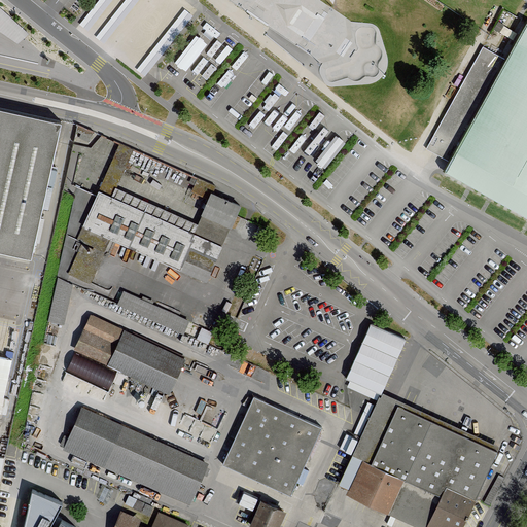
[(98,0),(78,26),(146,76),(195,12),(178,0),(98,0)]
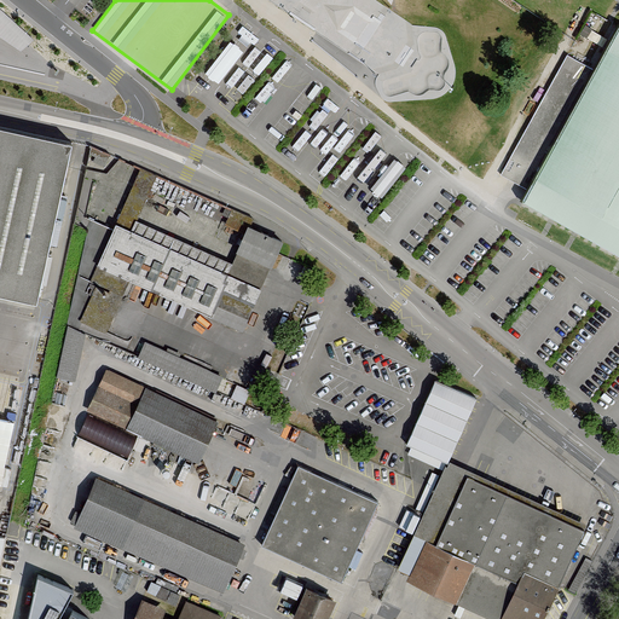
[(34,40),(0,9),(0,38),(21,52),(34,40)]
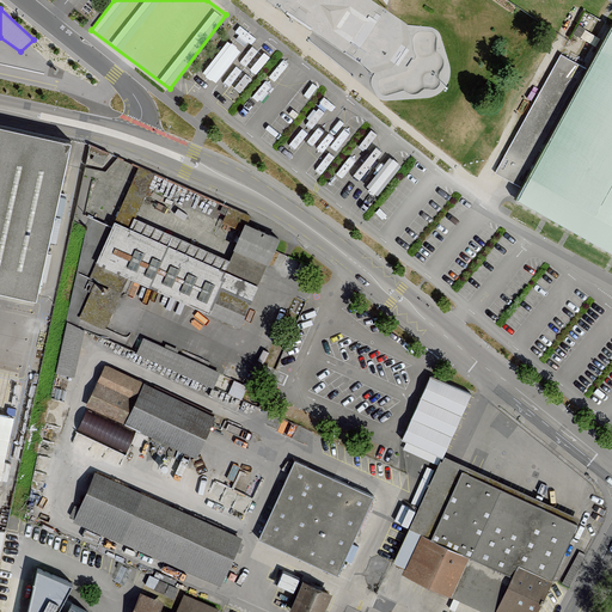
[(514,199),(611,252),(611,23),(586,68),(561,54),(495,172),(520,187),(514,199)]
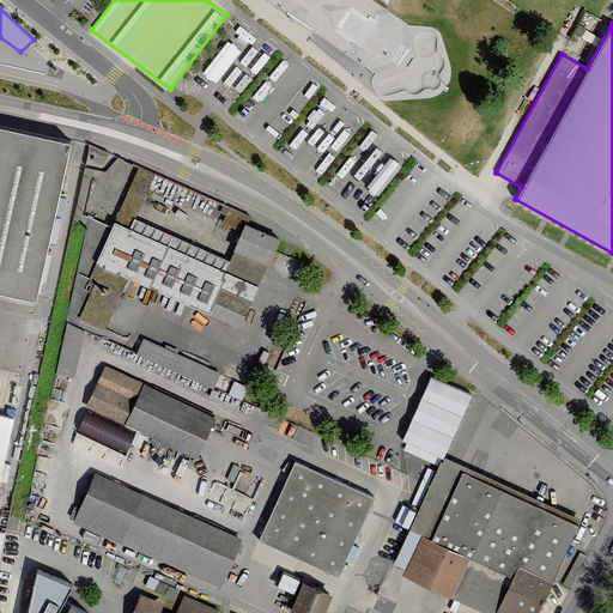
[(0,289),(36,298),(71,139),(0,123),(0,289)]
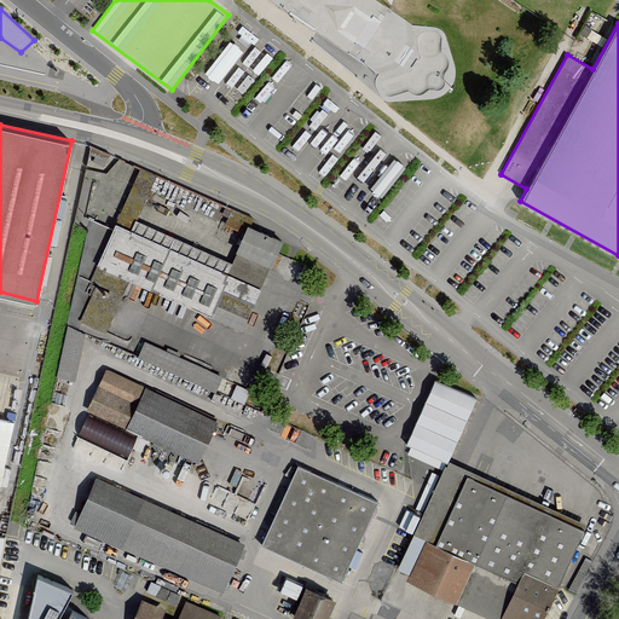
[(110,155),(91,146),(90,154),(96,156),(93,162),(104,167),(110,155)]
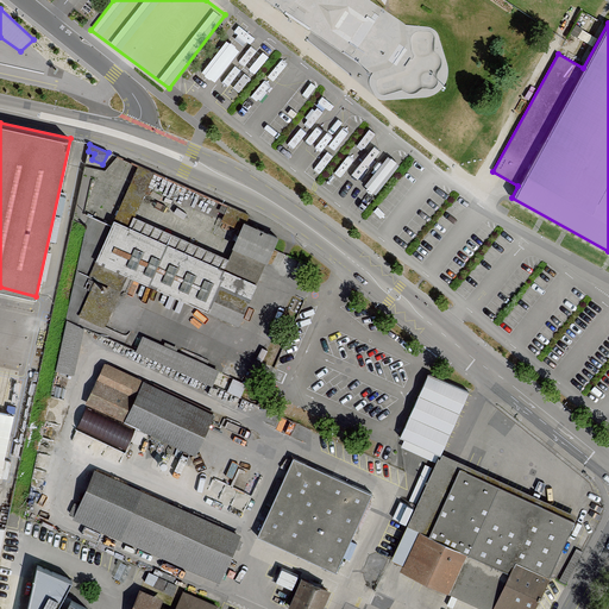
[(139,165),(112,226),(85,214),(86,207),(76,206),(74,220),(87,226),(66,320),(95,333),(99,325),(105,327),(120,290),(125,293),(132,277),(239,324),(256,283),(224,269),(221,275),(127,233),(154,173),(139,165)]
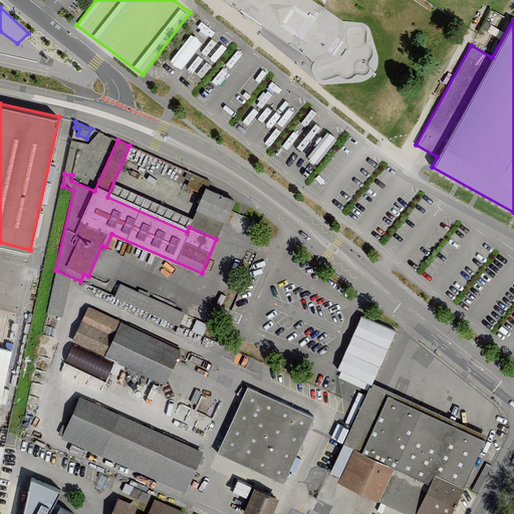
[(204,194),(197,208),(225,221),(235,200),(207,188),(210,181),(197,176),(192,188),(204,194)]
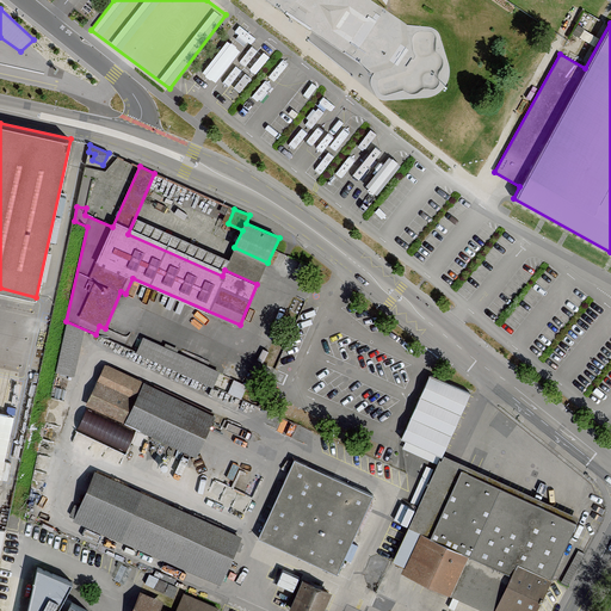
[(165,346),(143,337),(137,351),(213,387),(220,371),(177,352),(178,349),(166,344),(165,346)]
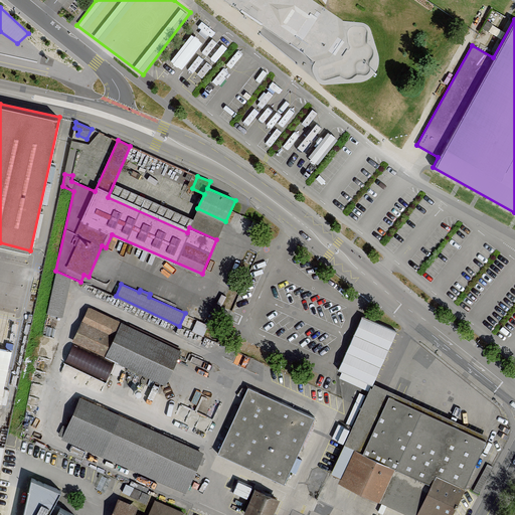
[(180,350),(90,309),(63,364),(106,383),(117,361),(164,383),(180,350)]
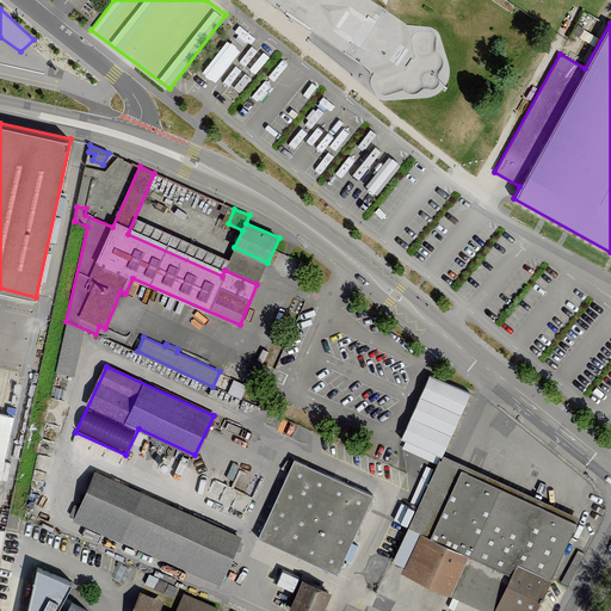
[(430,375),(401,438),(442,456),(443,455),(470,393),(430,375)]
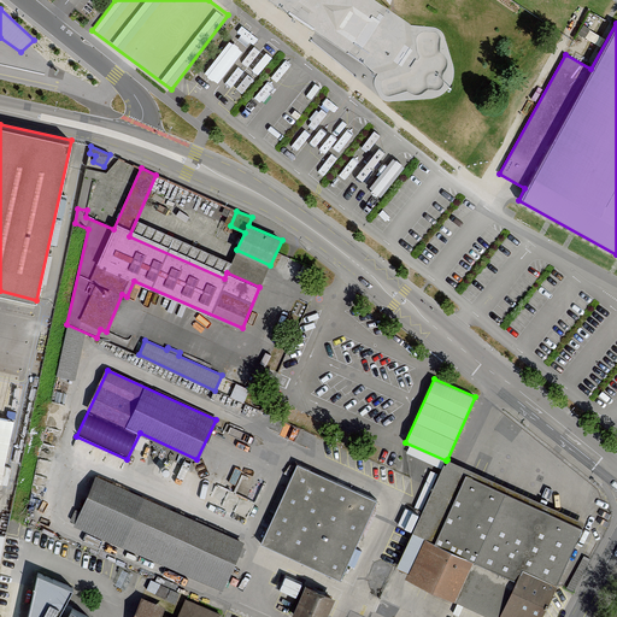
[(260,542),(341,580),(377,500),(298,463),(260,542)]
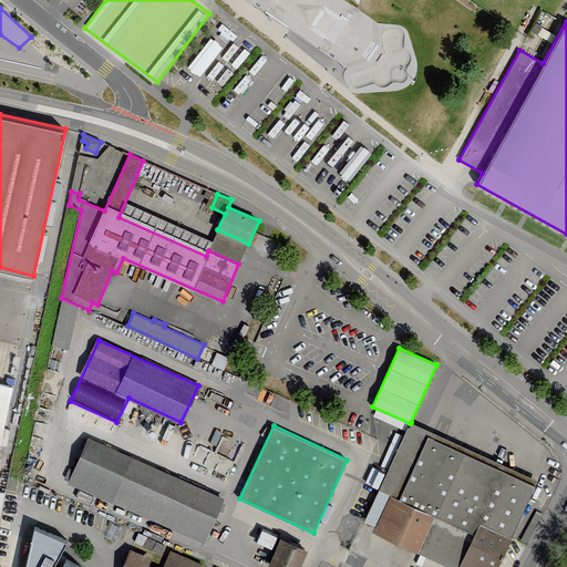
[(374,529),(454,566),(494,566),(533,485),(428,436),(399,498),(391,494),(374,529)]
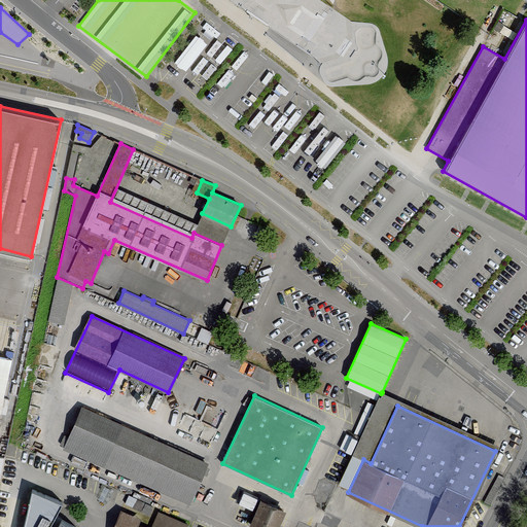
[(206,463),(82,409),(65,448),(188,502),(206,463)]
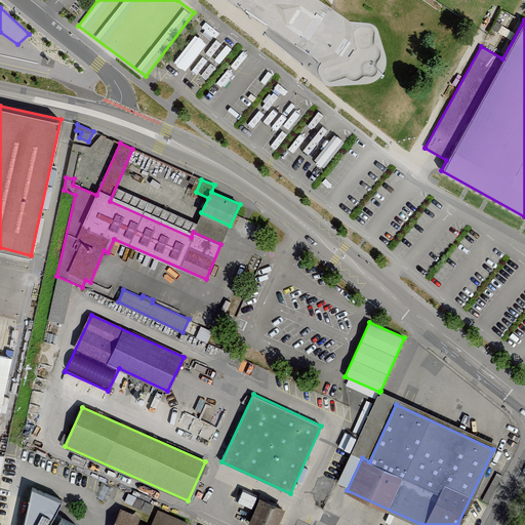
[(61,500),(32,488),(23,524),(73,524),(74,524),(61,517),(55,524),(52,524),(49,523),(61,500)]
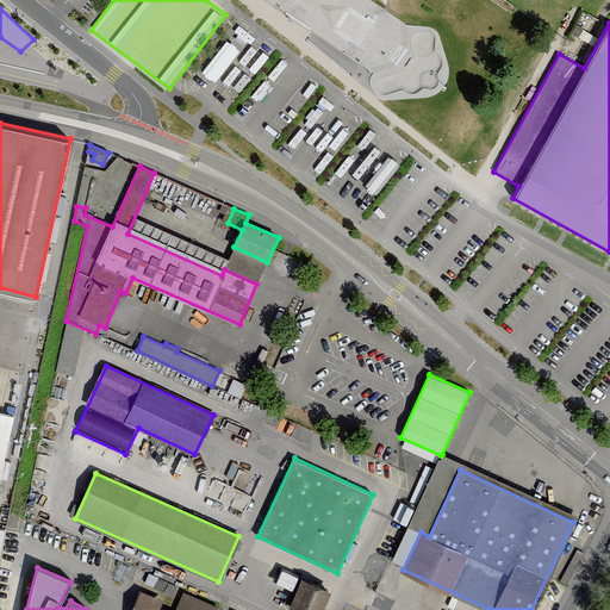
[(293,592),(299,579),(282,572),(277,585),(293,592)]
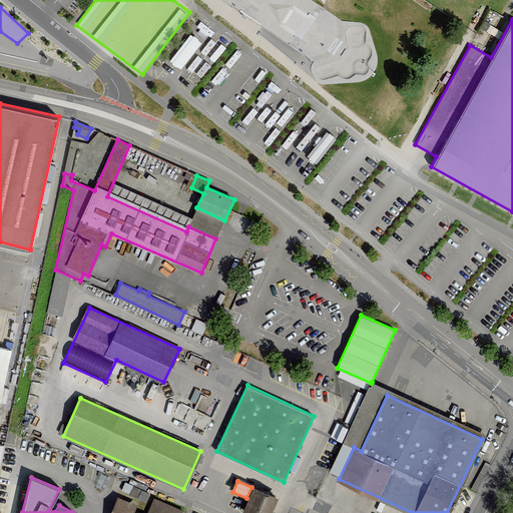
[(137,496),(140,490),(133,486),(129,493),(137,496)]
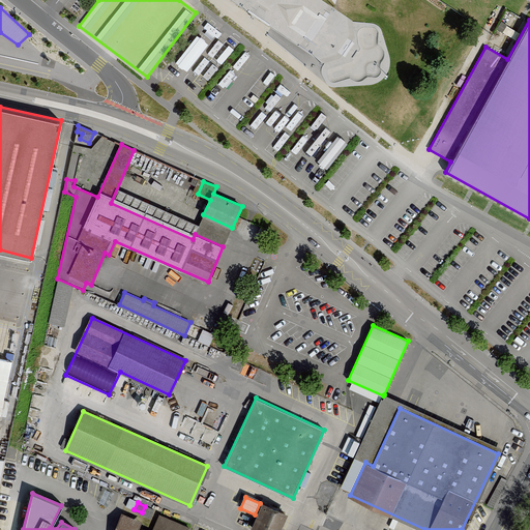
[(277,529),(285,513),(263,504),(253,528),(258,529),(277,529)]
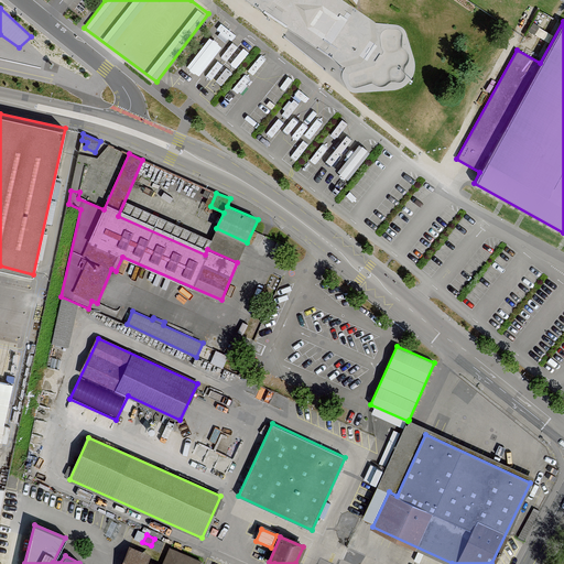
[(163,543),(155,539),(152,546),(160,550),(163,543)]
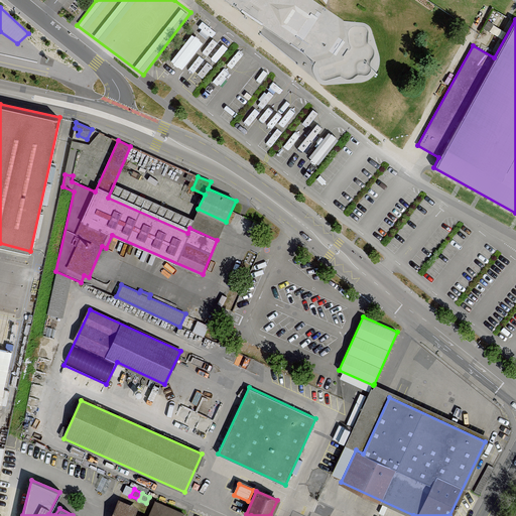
[(182,515),(184,514),(154,501),(147,515),(139,515),(134,513),(132,515),(182,515)]
